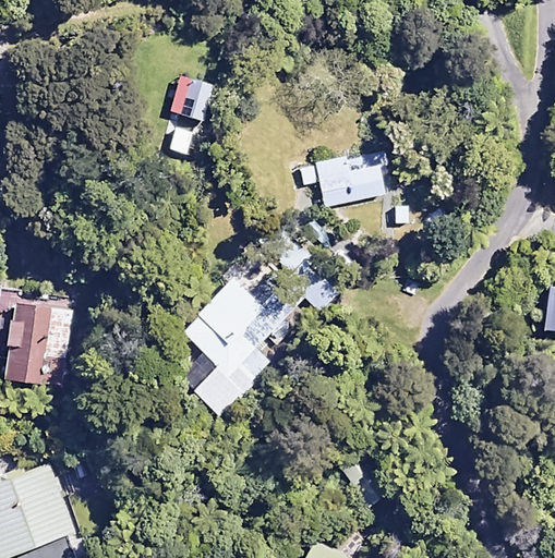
[(350,170),(348,156),(296,166),(299,185),(322,181),(327,206),(386,194),(381,164),(350,170)]
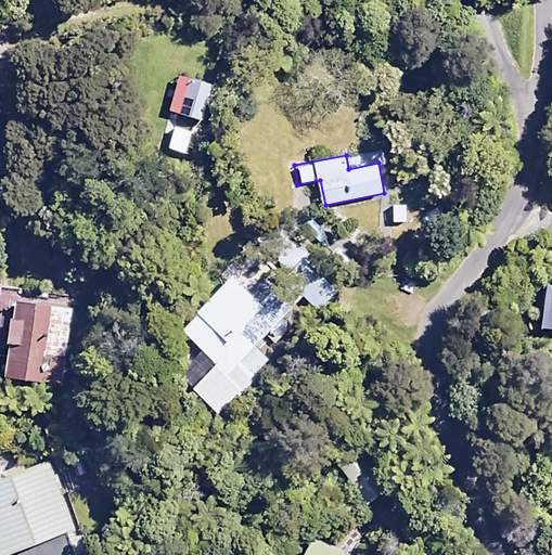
[(347,283),(304,242),(274,272),(318,313),(347,283)]
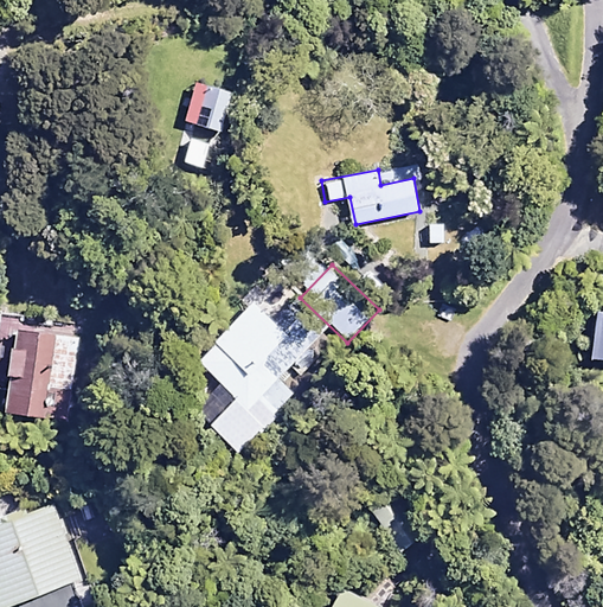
[(306,351),(254,300),(196,359),(235,397),(209,423),(237,452),(294,394),(278,378),(306,351)]
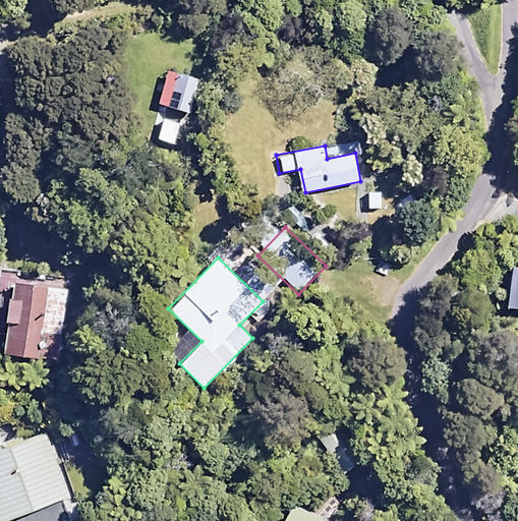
[(517,266),(513,266),(509,307),(517,307),(517,266)]
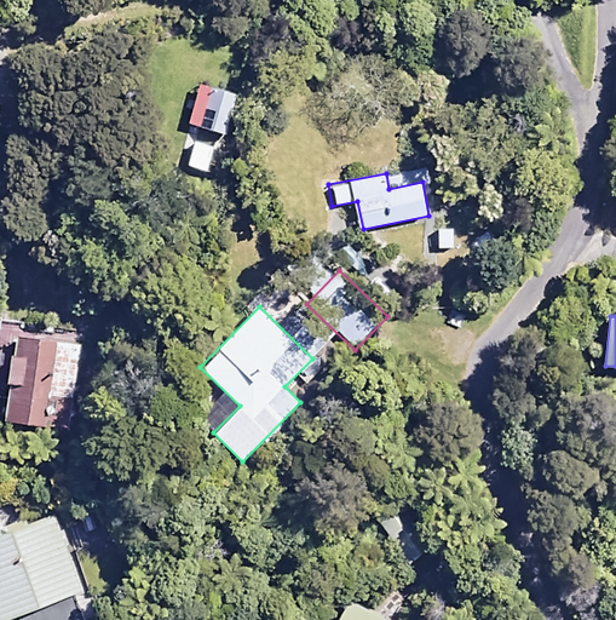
[(70,428),(80,339),(0,329),(0,396),(5,397),(3,420),(70,428)]
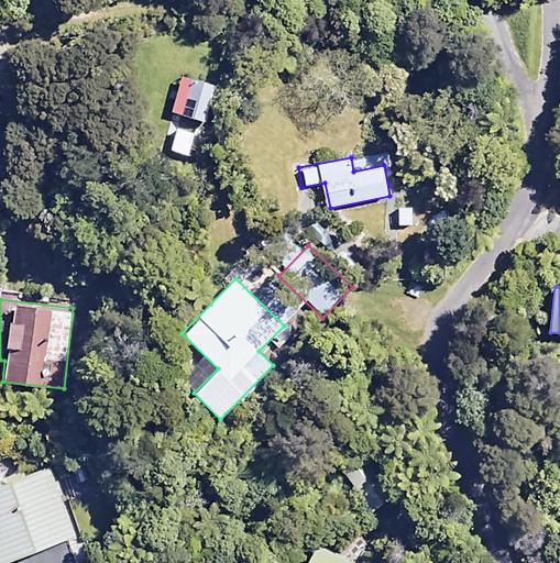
[(0,562),(77,536),(53,467),(0,485),(0,562)]
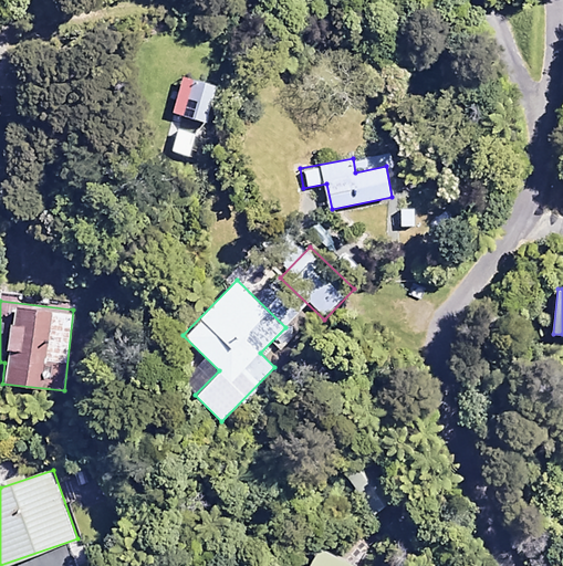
[(405,500),(388,471),(357,490),(374,517),(405,500)]
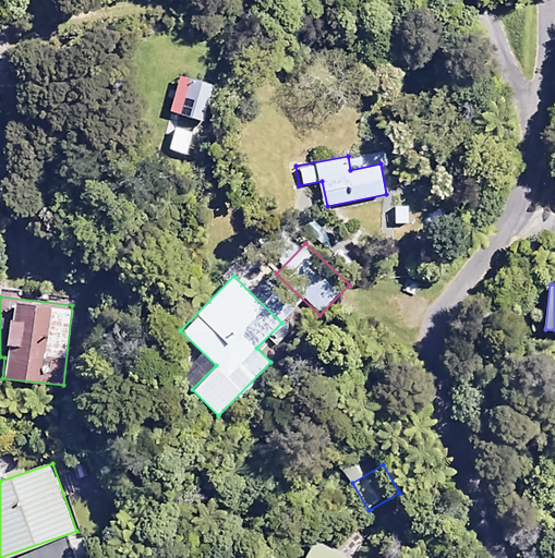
[(350,557),(318,540),(308,557),(350,557)]
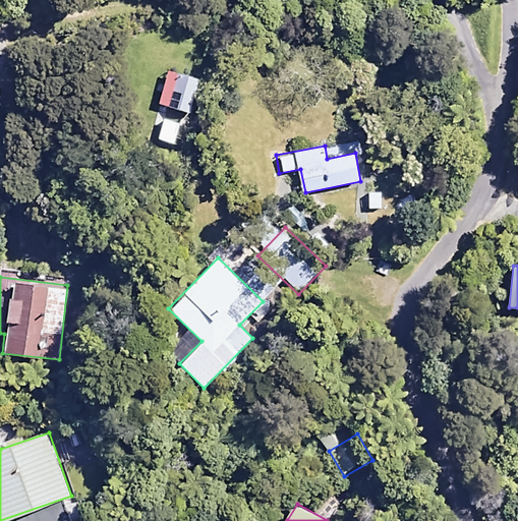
[(74,520),(72,511),(40,520),(74,520)]
